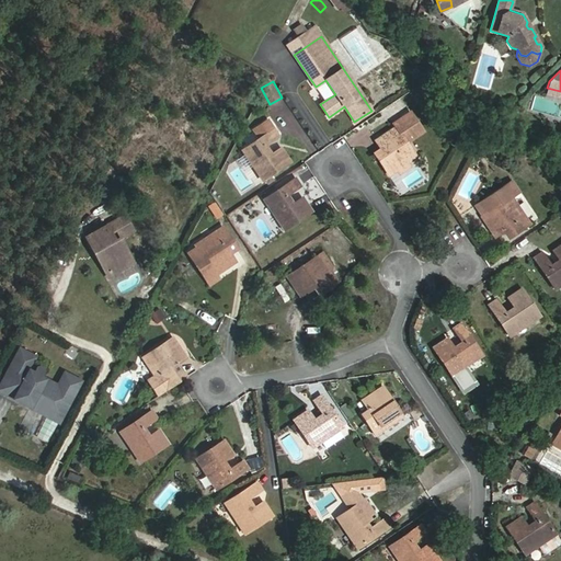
[(560,91),(547,88),(546,93),(560,98),(560,96),(560,91)]
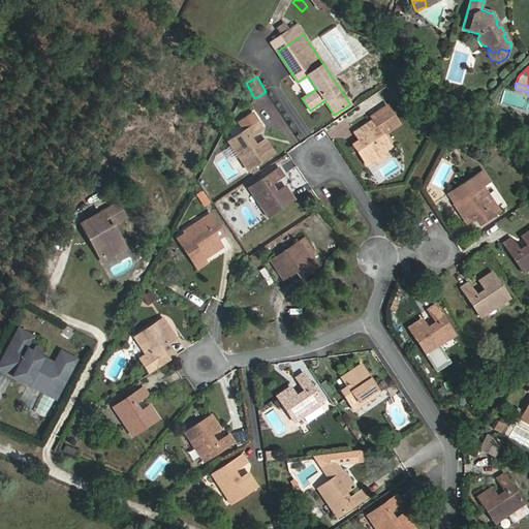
[(373,160),(383,154),(393,148),(382,133),(399,123),(386,105),(370,116),(372,119),(353,131),(360,139),(352,145),(366,165),(373,160)]
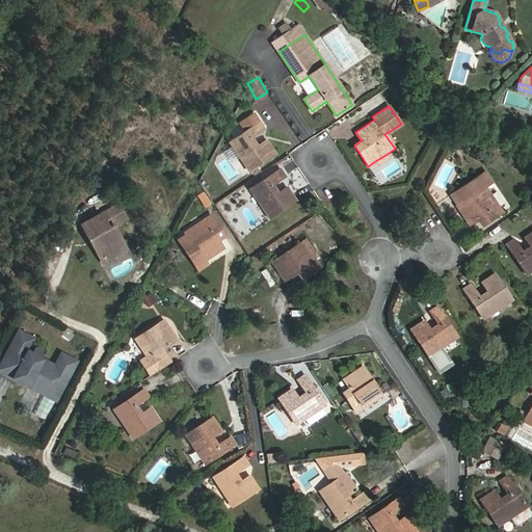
[(245,132),(230,142),(248,171),(274,154),(266,140),(258,145),(253,138),(264,130),(260,122),(254,114),(240,124),(245,132)]
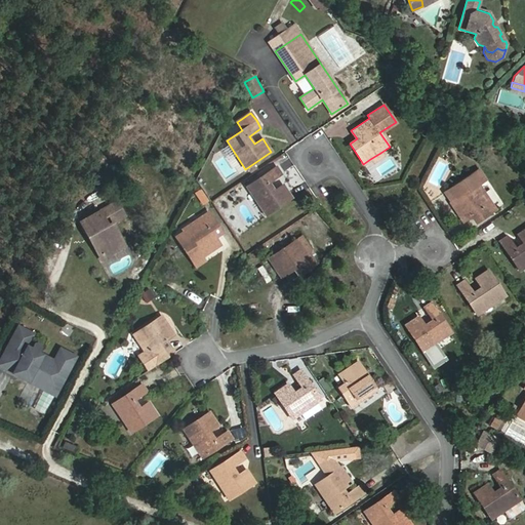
[(382,157),(380,153),(370,159),(373,163),(382,157)]
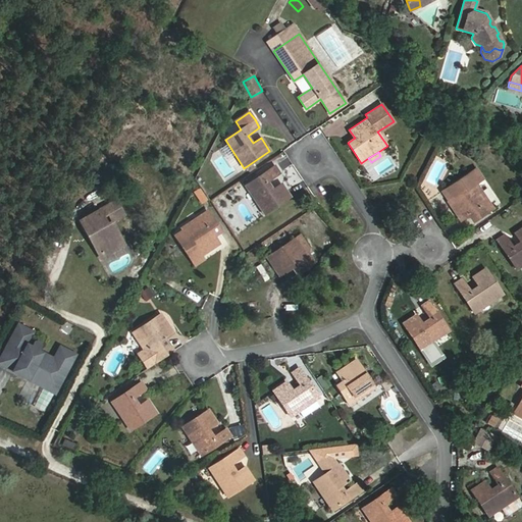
[(275,165),(245,186),(264,214),(291,197),(281,184),(272,189),(267,180),(279,173),(275,165)]
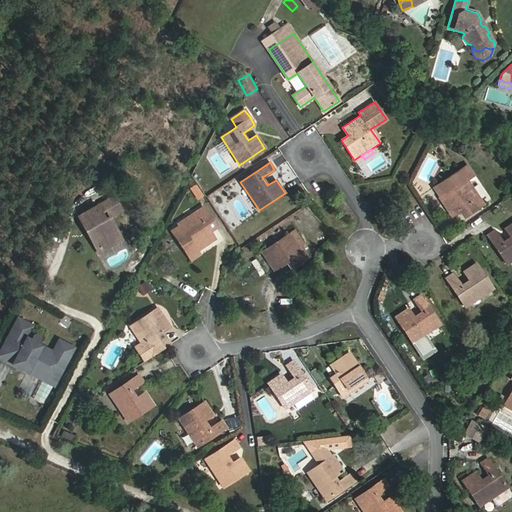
[(440,197),(439,198),(451,216),(460,210),(463,208),(468,214),(483,204),(467,179),(473,175),(466,166),(434,187),(440,197)]
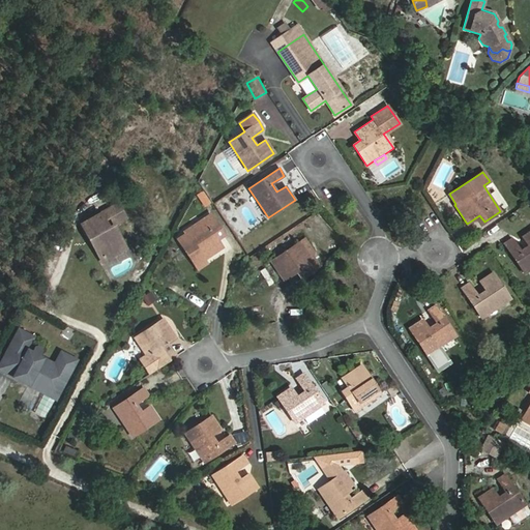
[(205,189),(197,193),(203,207),(211,204),(205,189)]
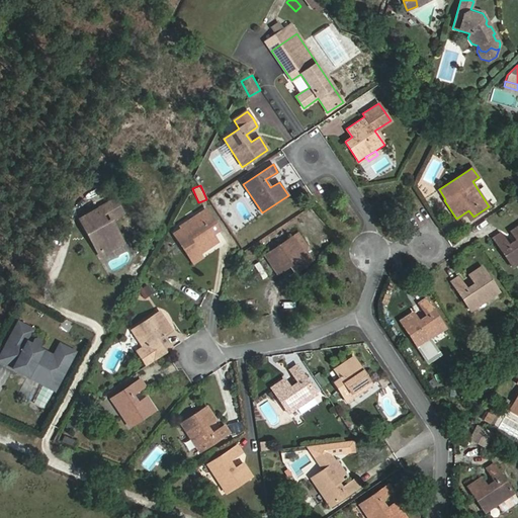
[(105,246),(124,232),(110,212),(121,204),(111,191),(78,217),(88,230),(91,228),(105,246)]
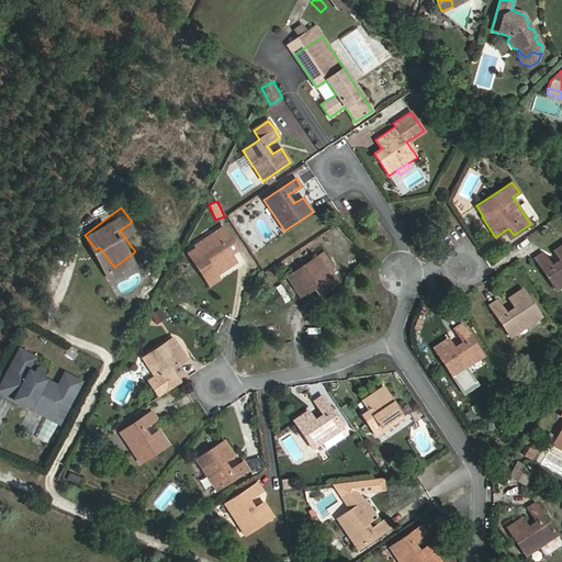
[(236,262),(227,249),(234,244),(223,227),(194,246),(197,249),(188,256),(209,287),(217,281),(214,277),(236,262)]
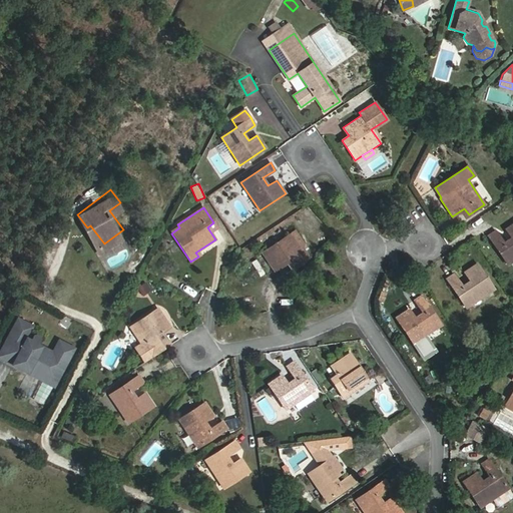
[(507,265),(512,261),(512,222),(505,228),(510,237),(503,242),(495,230),(487,235),(507,265)]
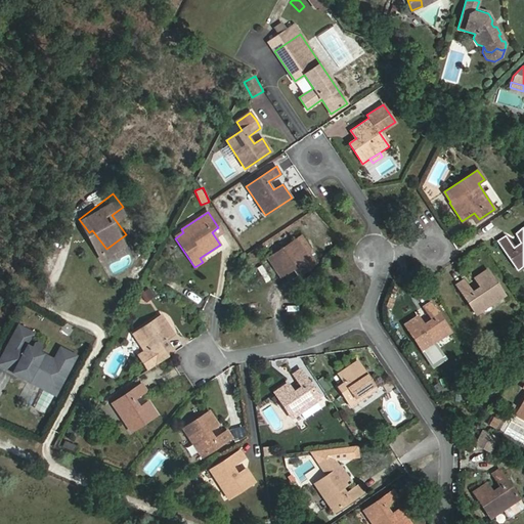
[(127,236),(126,234),(106,249),(92,230),(89,232),(105,253),(127,236)]
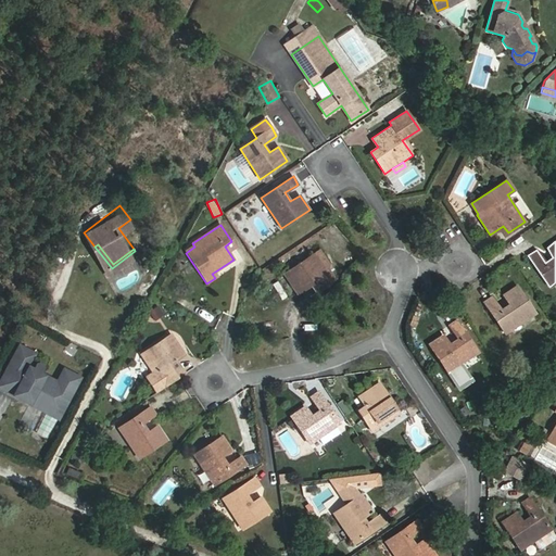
[(332,280),(314,254),(283,274),(298,293),(311,286),(315,292),(332,280)]
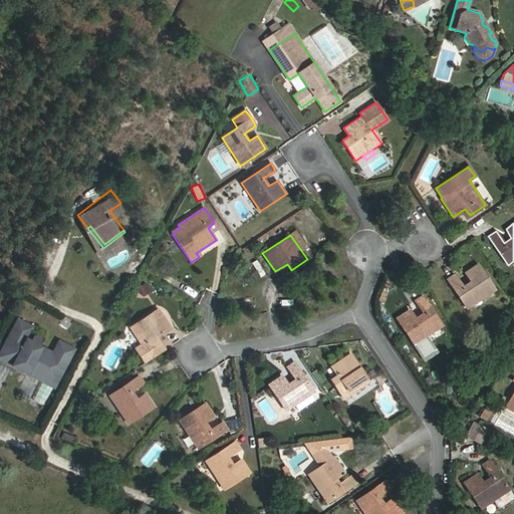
[(348,257),(355,258),(357,237),(350,236),(348,257)]
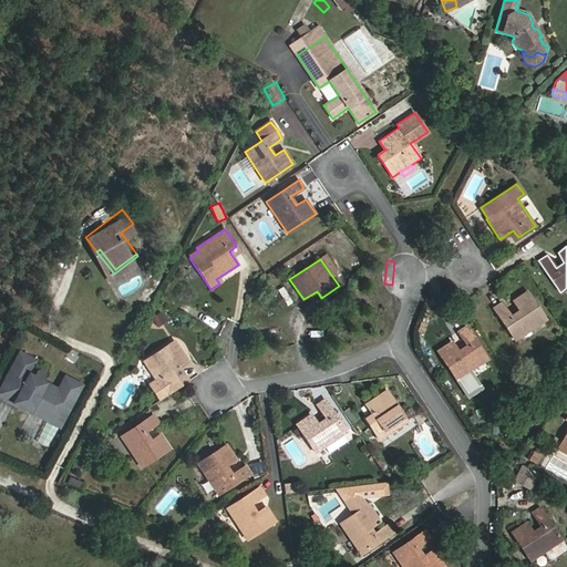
[(546,319),(527,291),(513,300),(518,310),(509,316),(501,302),(493,308),(514,340),(546,319)]
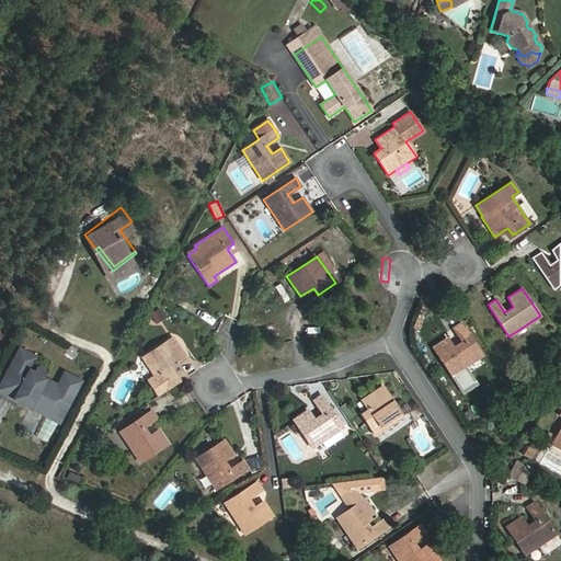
[(160,308),(150,313),(156,323),(165,318),(160,308)]
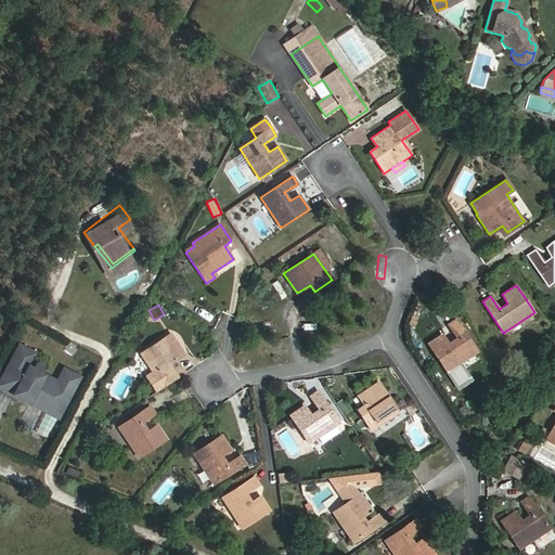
[(447,371),(477,350),(455,320),(448,324),(456,337),(448,344),(441,335),(428,344),(447,371)]
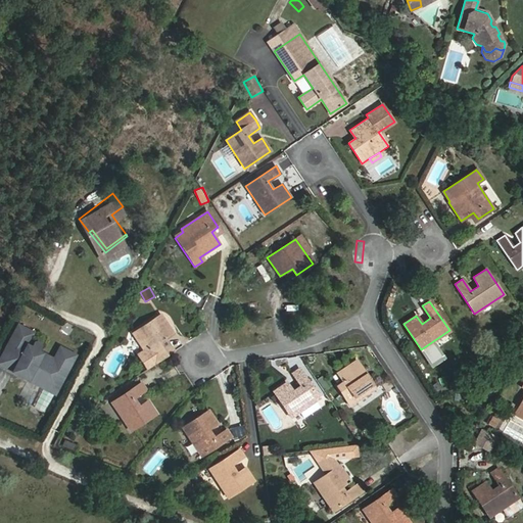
[(171,353),(174,351),(164,338),(173,333),(161,314),(132,333),(146,354),(140,359),(147,369),(171,353)]
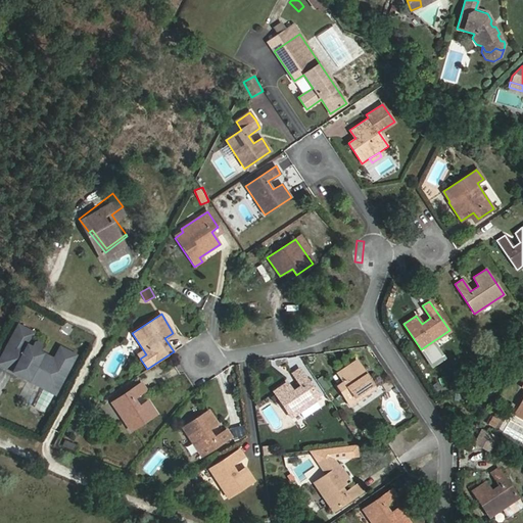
[(62,381),(77,355),(63,348),(57,361),(54,360),(38,350),(41,346),(40,343),(37,342),(35,343),(33,347),(28,345),(35,333),(26,329),(25,332),(17,328),(0,360),(0,364),(14,372),(16,367),(31,375),(29,380),(44,387),(51,375),(62,381)]
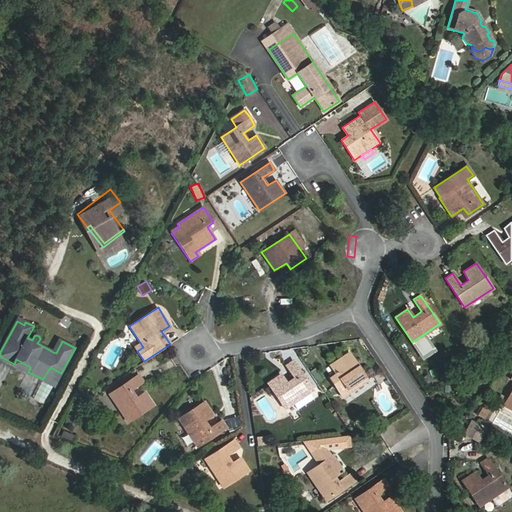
[(56,353),(62,341),(59,340),(53,352),(56,353)]
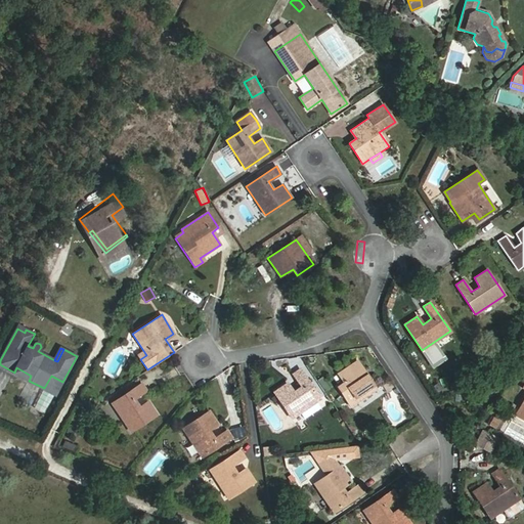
[(376,389),(357,361),(338,374),(346,386),(340,390),(350,405),(376,389)]
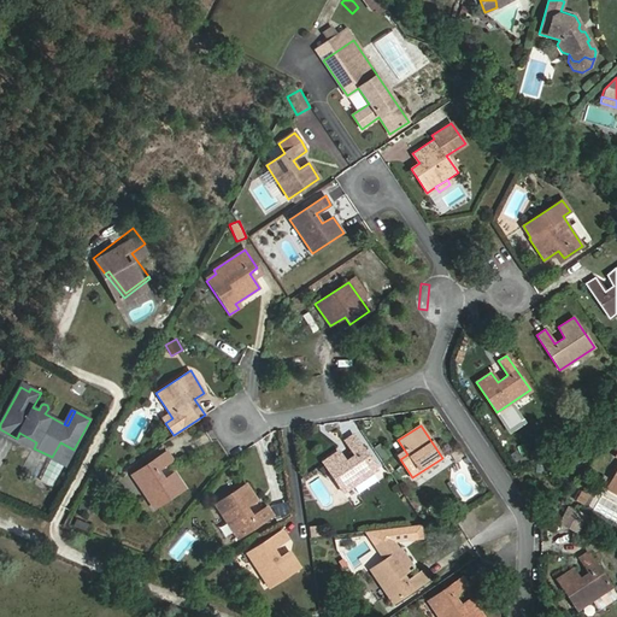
[(17,439),(34,448),(36,442),(19,433),(17,439)]
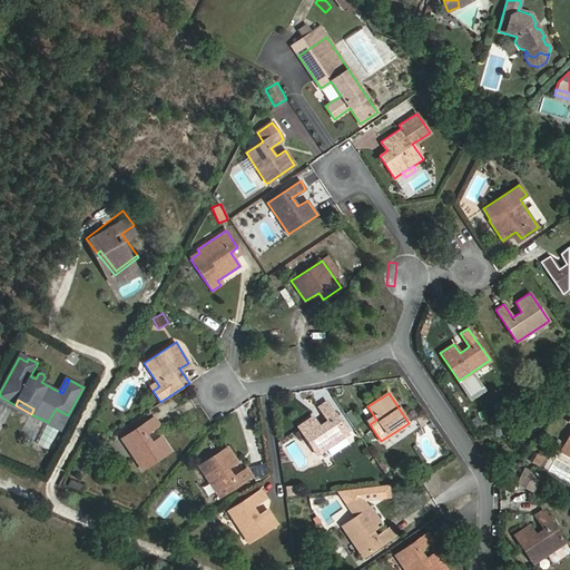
[(297,426),(317,455),(347,434),(325,402),(318,406),(327,420),(318,425),(312,416),(297,426)]
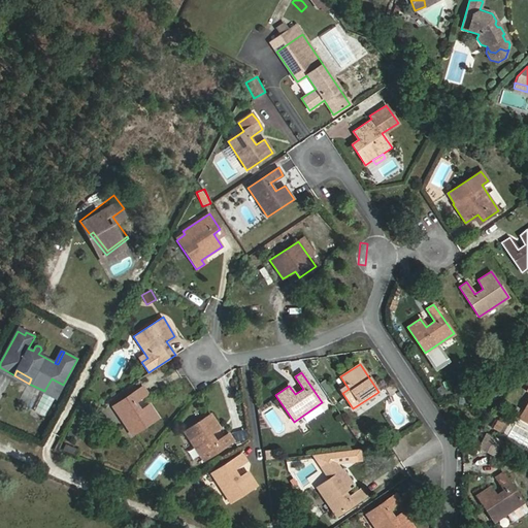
[(44,391),(57,398),(63,385),(52,378),(44,391)]
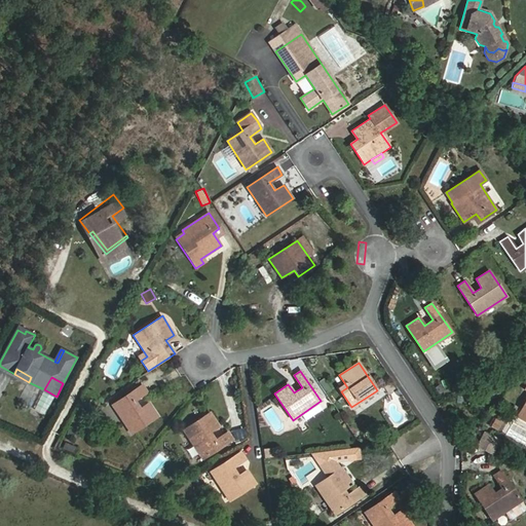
[(112,405),(132,434),(157,415),(149,403),(139,408),(134,401),(147,391),(142,384),(112,405)]
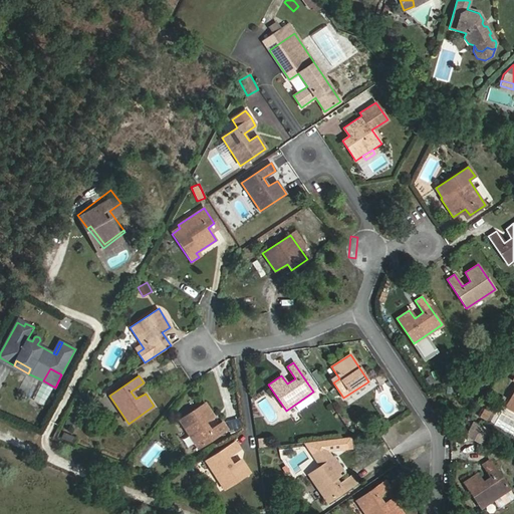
[(205,403),(179,420),(197,448),(227,429),(222,422),(210,430),(205,422),(213,416),(205,403)]
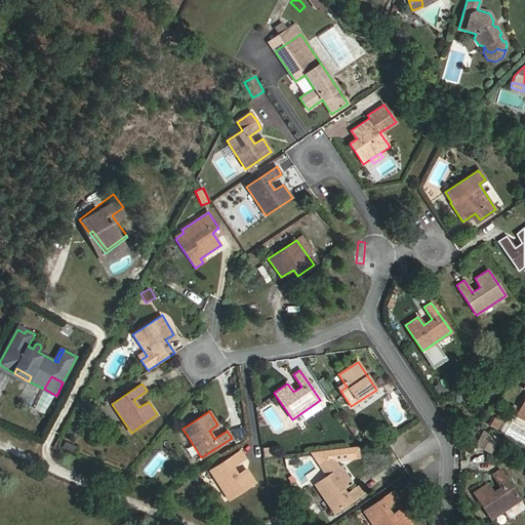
[(493,416),(489,427),(497,430),(501,420),(493,416)]
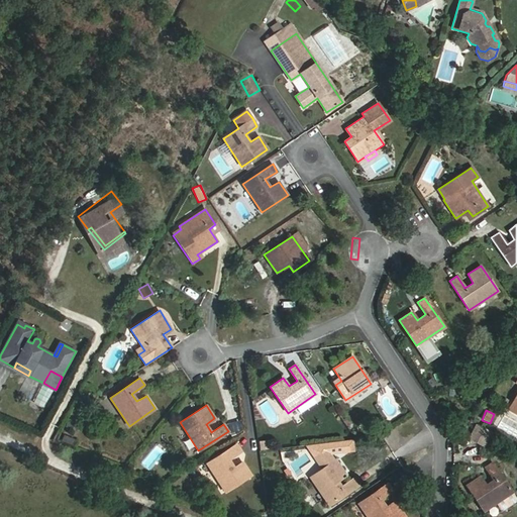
[(491,431),(478,424),(471,437),(484,444),(491,431)]
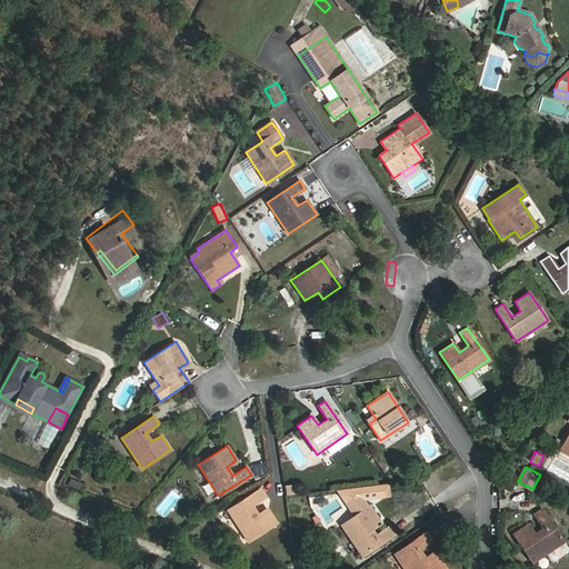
[(70,478),(67,487),(81,492),(85,483),(70,478)]
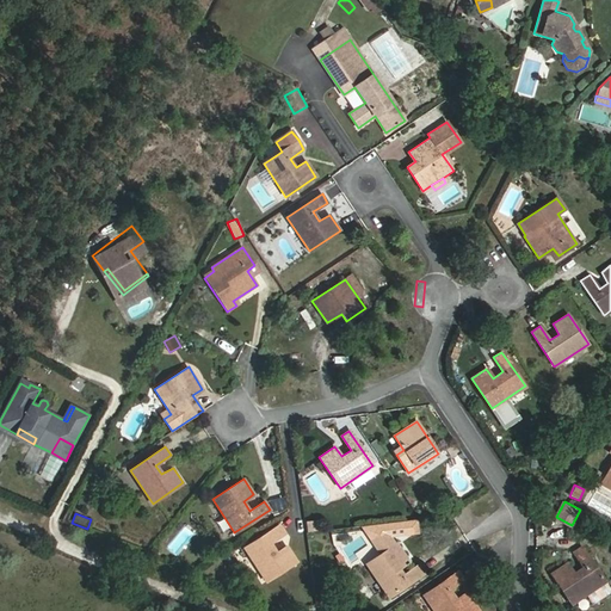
[(245,548),(266,581),(296,561),(287,545),(277,551),(271,543),(285,534),(279,525),(245,548)]
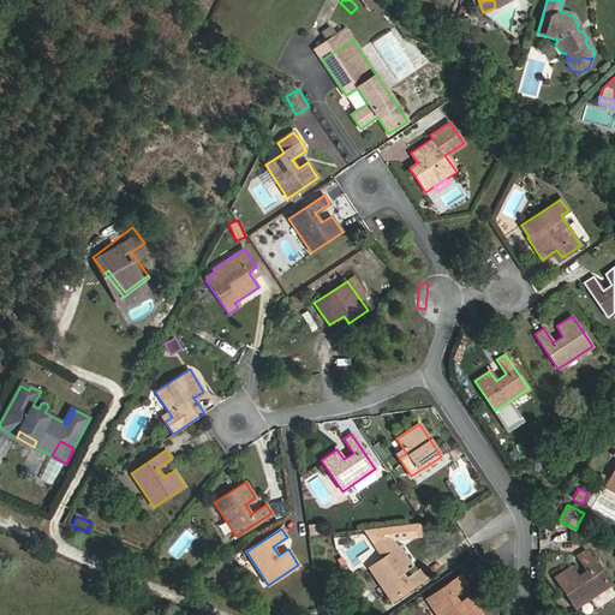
[(368,568),(390,601),(425,577),(419,568),(405,578),(399,569),(410,561),(400,547),(398,548),(392,538),(381,539),(376,543),(384,556),(368,568)]
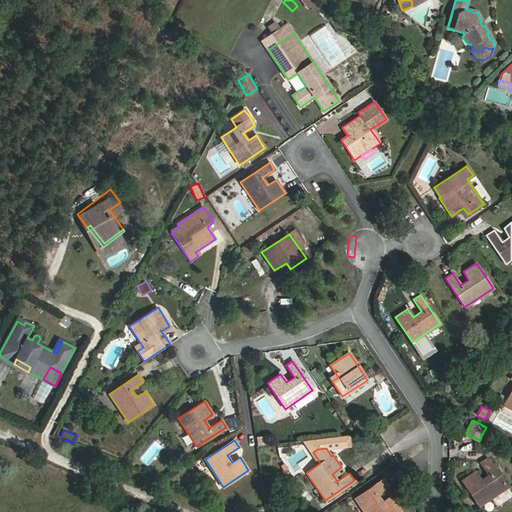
[(511,493),(508,487),(488,458),(480,462),(488,475),(481,480),(475,472),(462,480),(479,506),(492,498),(497,504),(499,505),(511,497),(511,495),(511,493)]
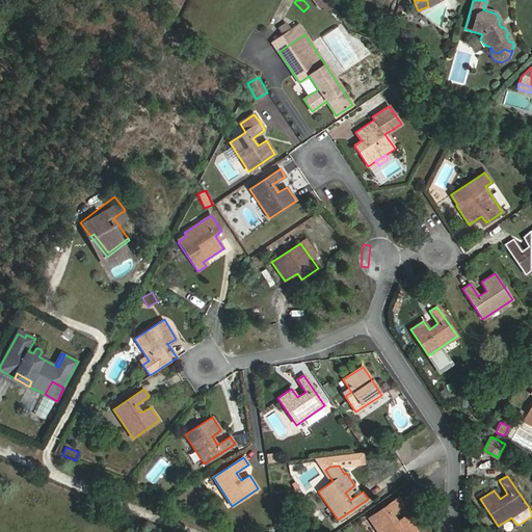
[(417,531),(415,528),(405,514),(396,522),(391,513),(402,505),(398,497),(368,517),(377,531),(417,531)]
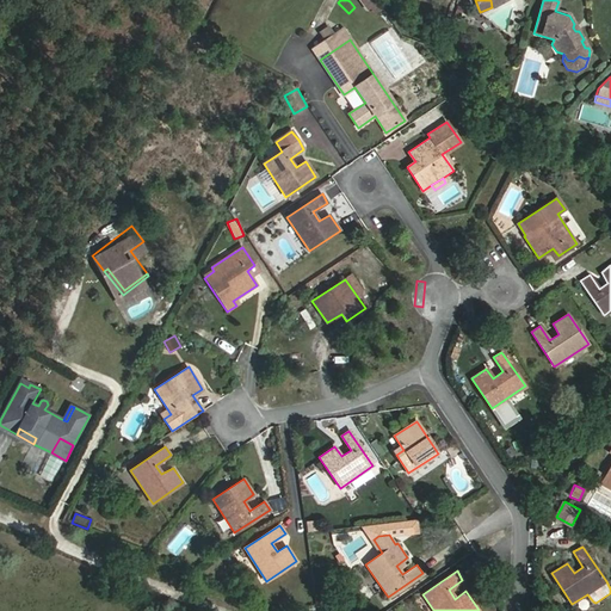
[(365,600),(374,597),(369,585),(360,588),(365,600)]
